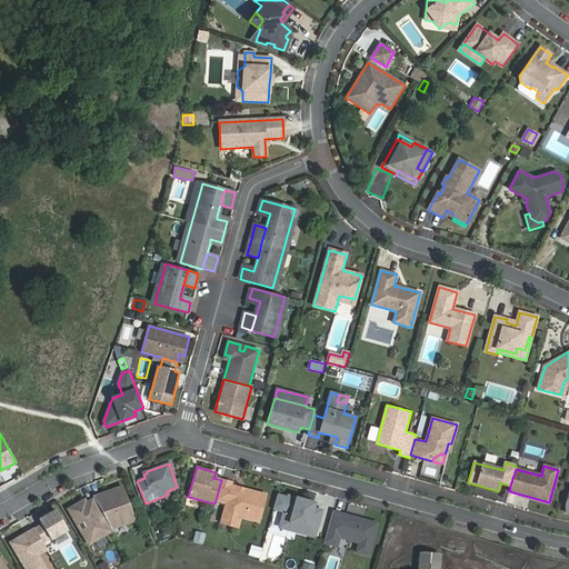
[(230,486),(231,482),(221,480),(216,500),(227,503),(225,511),(240,516),(258,521),(266,496),(230,486)]
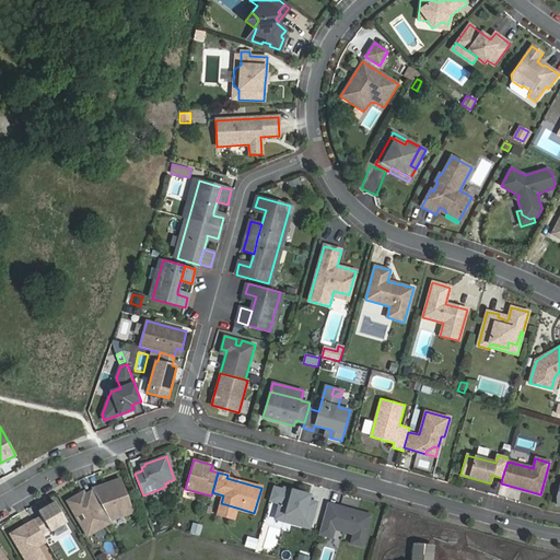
[(120,479),(92,489),(93,490),(101,504),(111,521),(132,512),(120,479)]
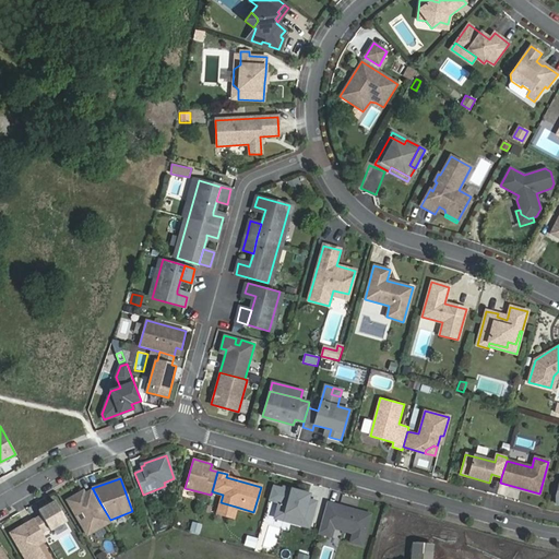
[(280,502),(283,489),(273,486),(269,499),(280,502)]
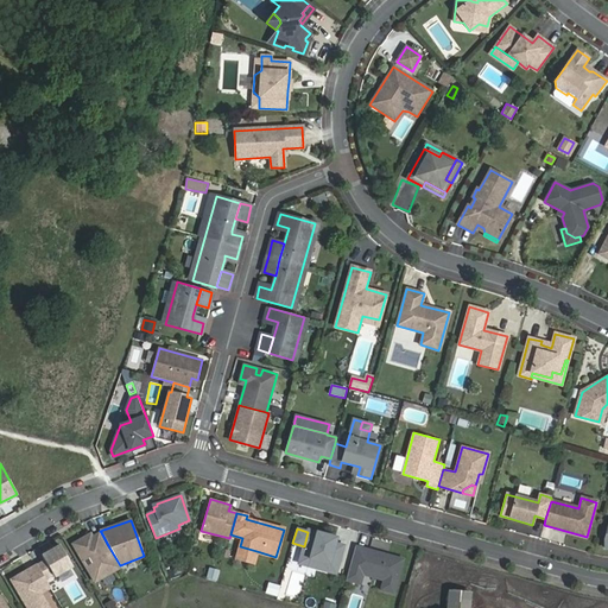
[(336,574),(343,546),(334,543),(335,540),(327,538),(327,534),(309,530),(308,532),(304,546),(302,556),(318,561),(317,568),(336,574)]
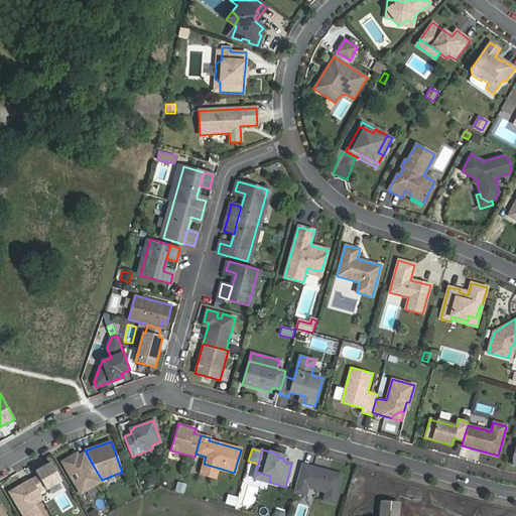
[(93,465),(86,452),(78,456),(85,469),(93,465)]
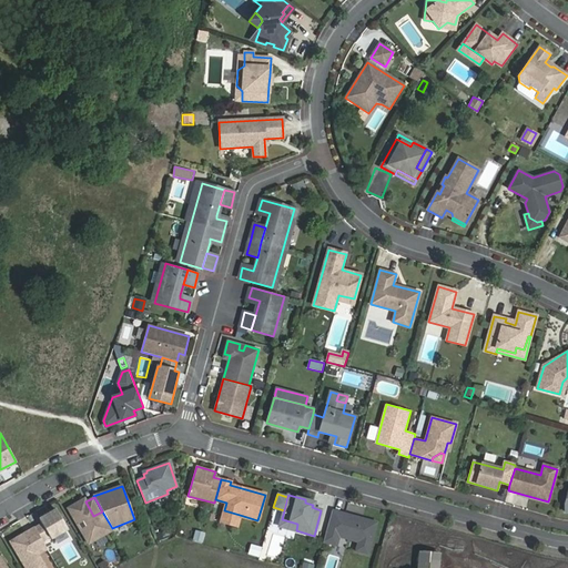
[(85,501),(84,499),(68,508),(89,544),(112,529),(112,528),(102,511),(93,516),(85,501)]
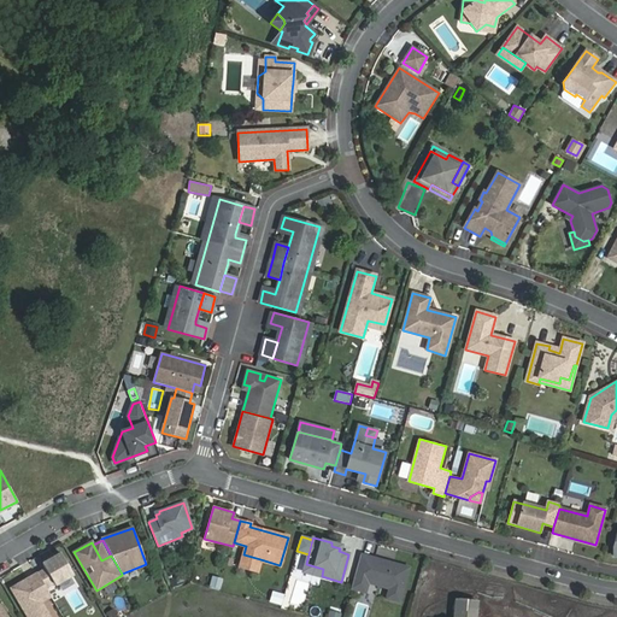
[(37,574),(46,588),(54,583),(56,586),(74,575),(60,553),(42,564),(46,569),(37,574)]
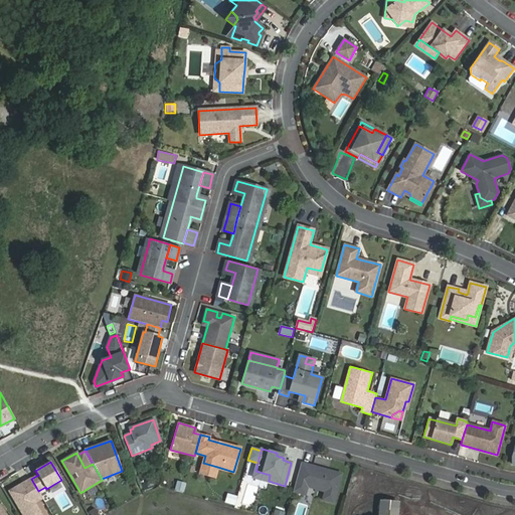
[(215,477),(217,467),(203,463),(200,473),(215,477)]
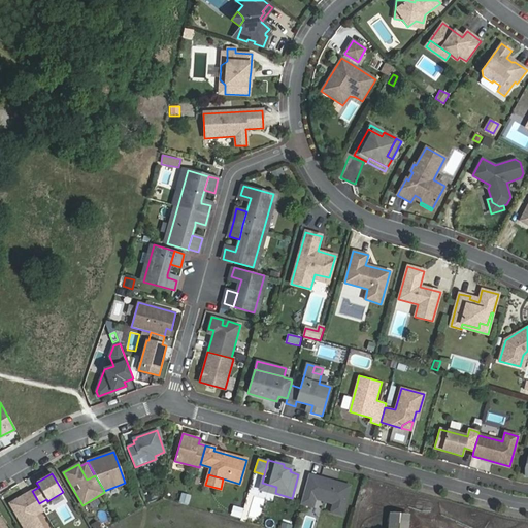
[(351,486),(308,474),(303,495),(316,499),(333,503),(331,513),(342,516),(351,486)]
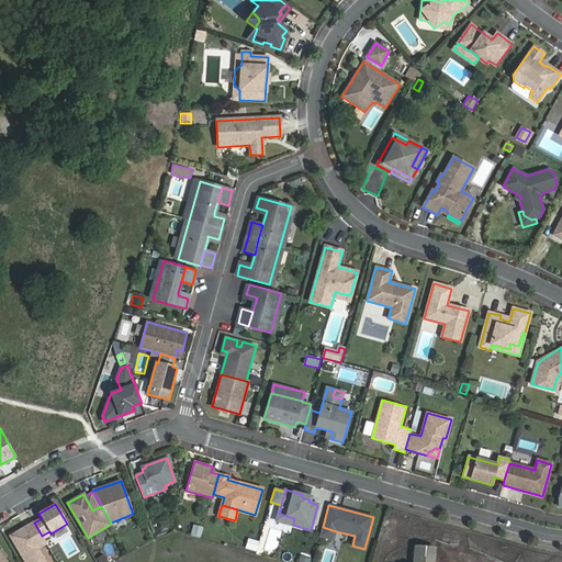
[(294,518),(279,514),(277,520),(293,525),(294,518)]
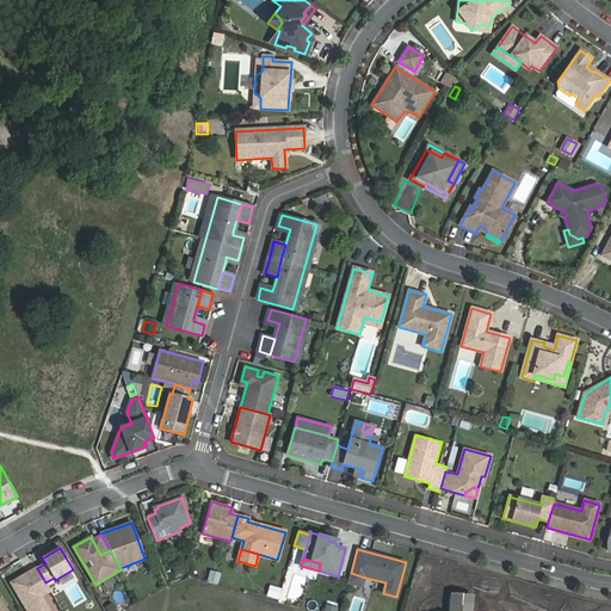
[(45,582),(37,568),(12,582),(28,610),(48,610),(41,597),(50,591),(45,582)]
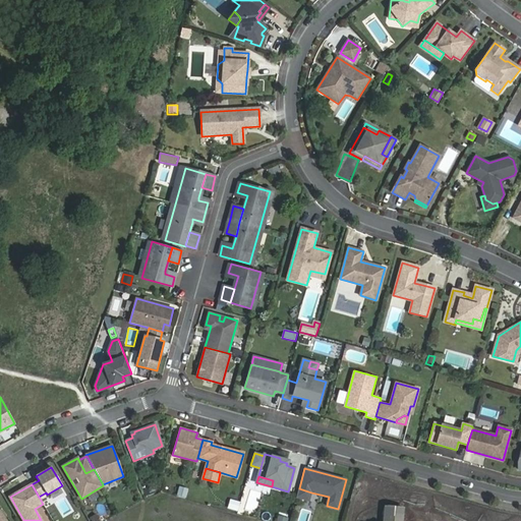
[(146,490),(148,496),(154,494),(152,487),(146,490)]
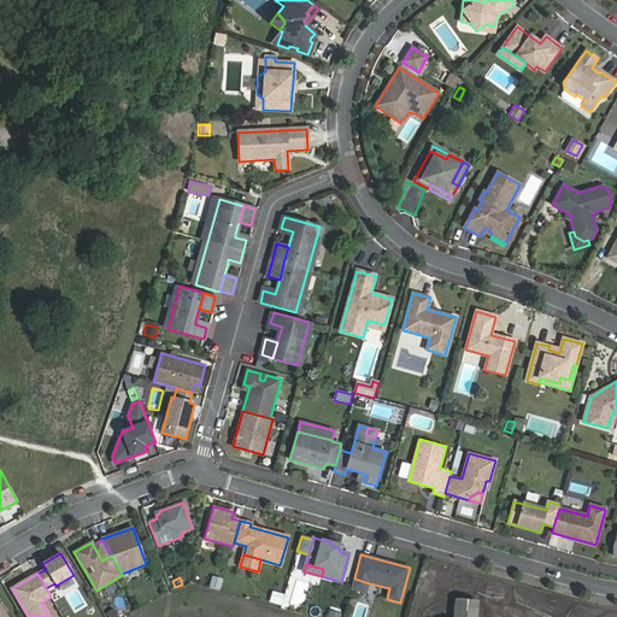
[(213,577),(211,586),(219,588),(222,580),(213,577)]
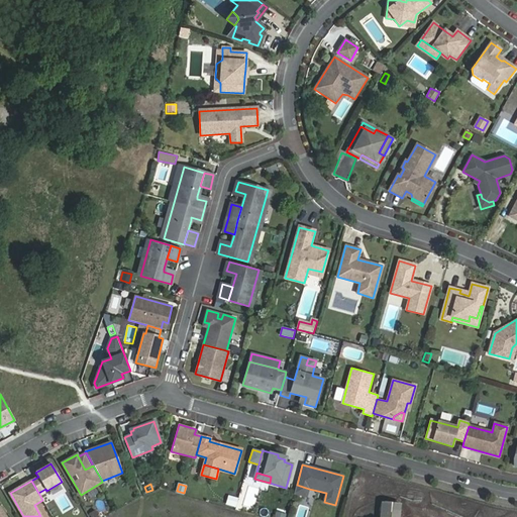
[(297,485),(294,493),(306,497),(309,489),(297,485)]
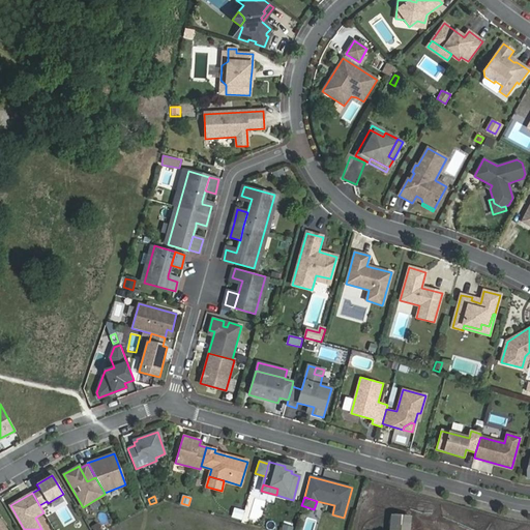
[(234,508),(232,517),(241,519),(243,511),(234,508)]
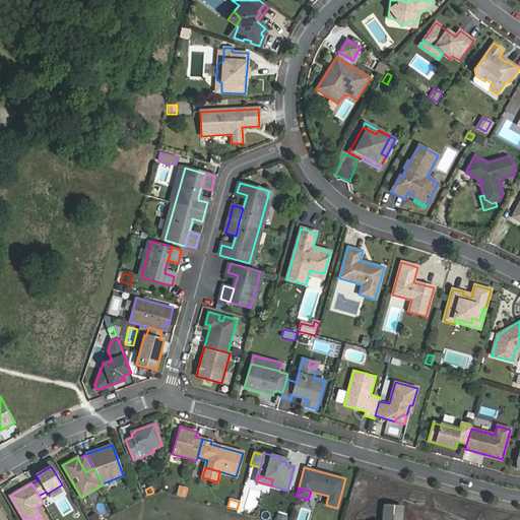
[(401,519),(403,506),(384,504),(382,519),(401,519)]
